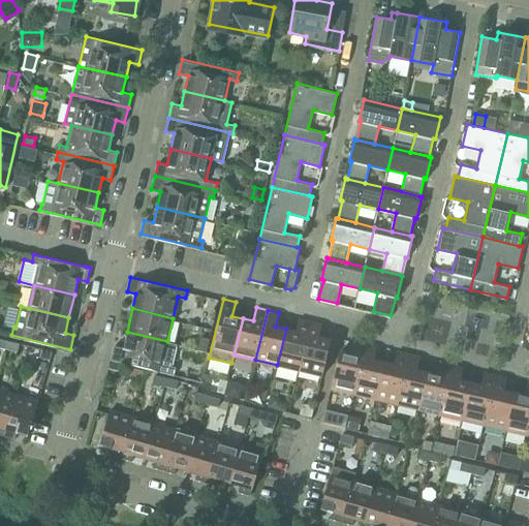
[(277,365),(299,370),(311,320),(300,317),(297,331),(286,329),(277,365)]
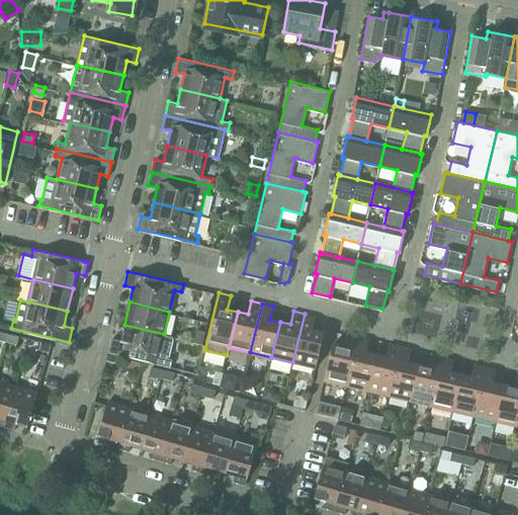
[(305,314),(292,362),(315,367),(324,332),(312,330),(316,316),(305,314)]
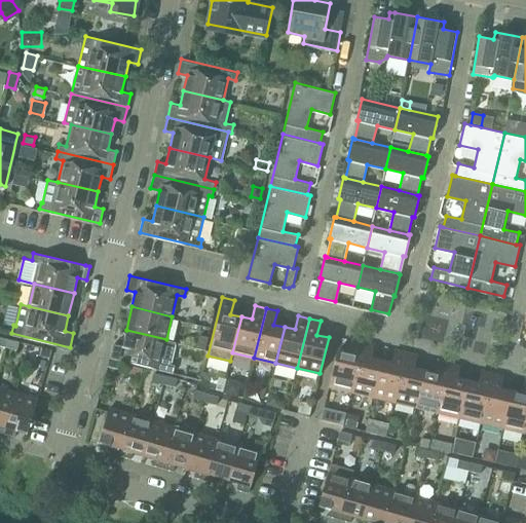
[(176,341),(166,339),(126,330),(122,344),(114,342),(110,357),(122,360),(146,365),(155,367),(173,371),(175,364),(171,363),(176,341)]
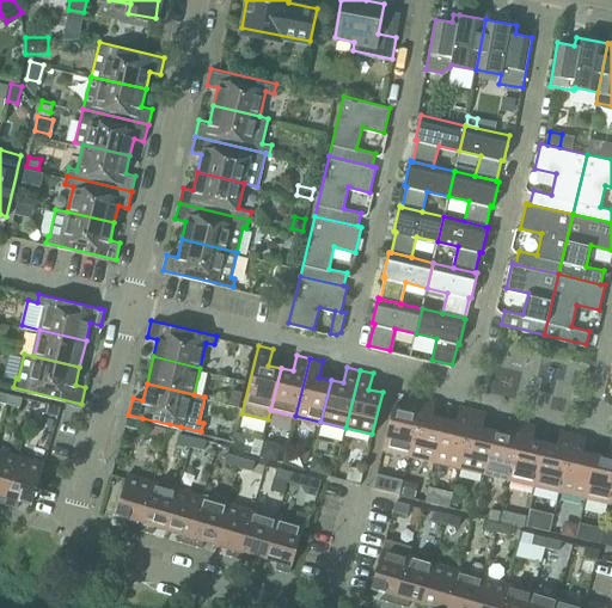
[(233,388),(230,403),(239,405),(243,391),(233,388)]
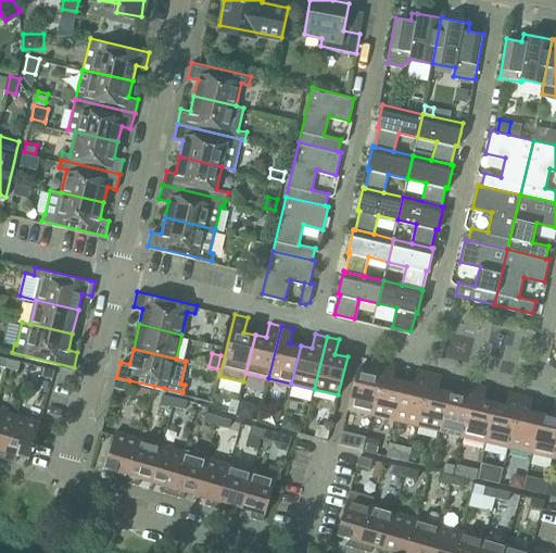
[(8,356),(7,365),(19,368),(21,360),(8,356)]
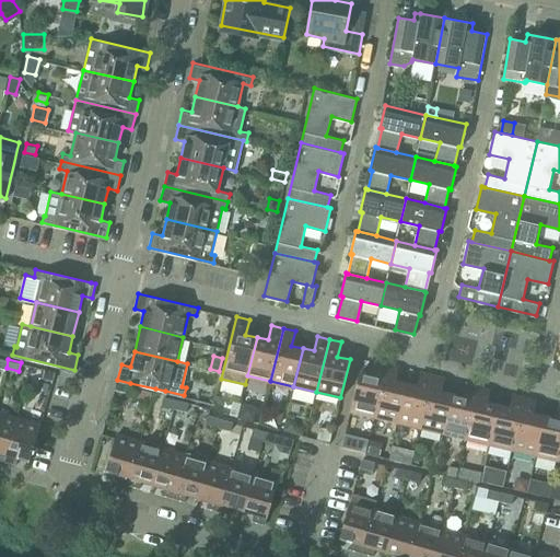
[(350,409),(374,416),(387,362),(375,360),(372,374),(360,371),(350,409)]
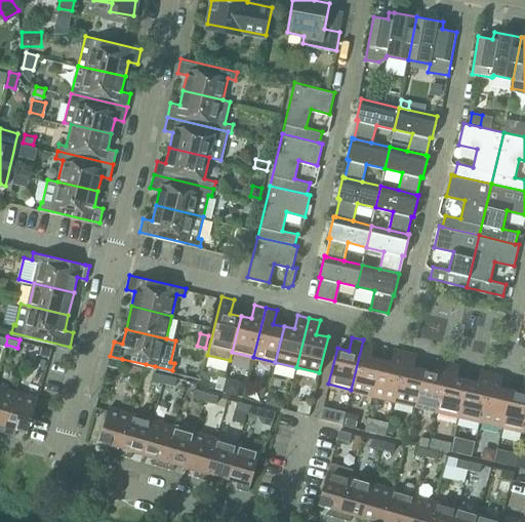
[(351,390),(372,395),(381,359),(371,356),(374,343),(363,339),(351,390)]
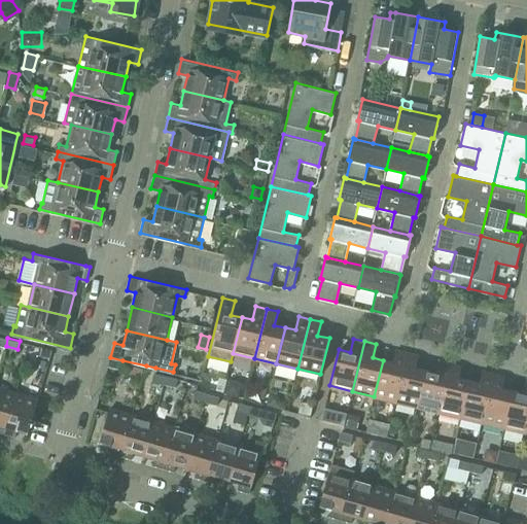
[(38,354),(50,356),(53,349),(40,346),(38,354)]
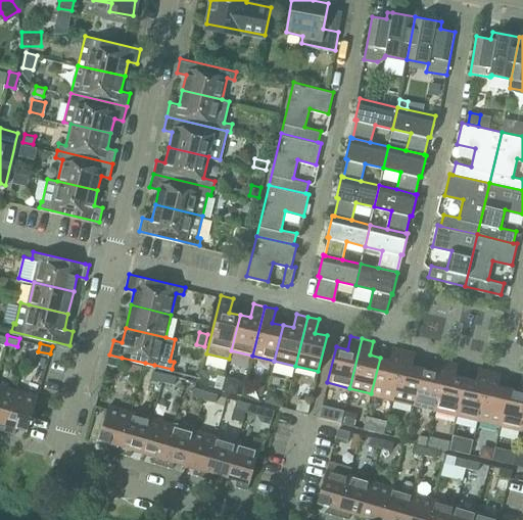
[(371,393),(392,398),(405,348),(393,346),(390,360),(380,358),(371,393)]
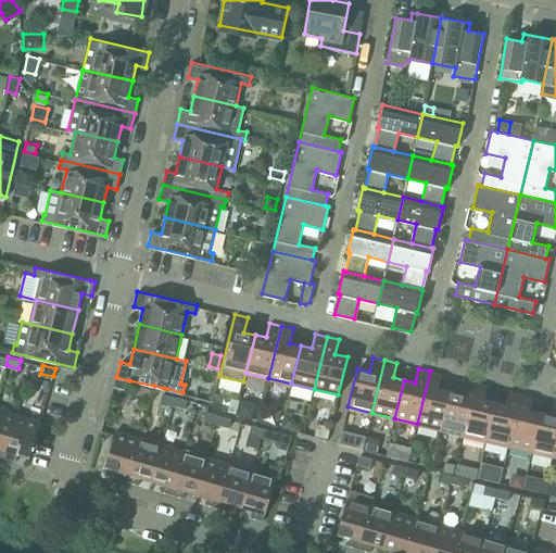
[(417,424),(440,429),(450,391),(439,388),(442,374),(430,371),(417,424)]
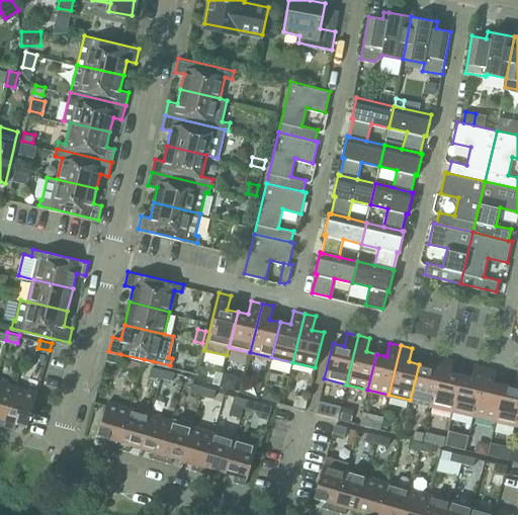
[(118,362),(120,354),(108,351),(106,359),(118,362)]
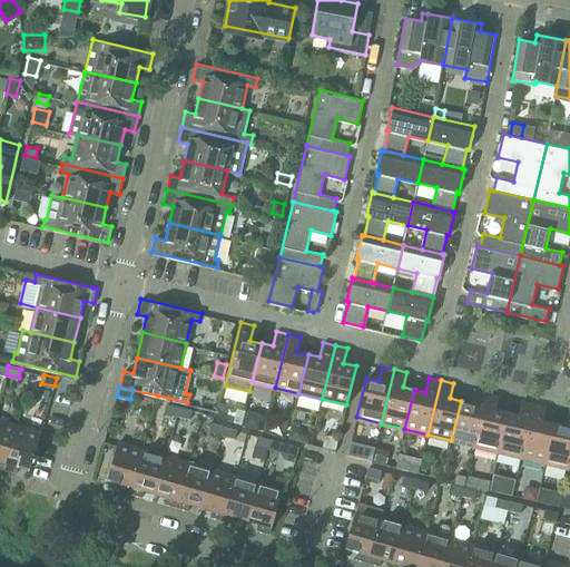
[(451,440),(474,446),(488,391),(475,389),(472,403),(461,401),(451,440)]
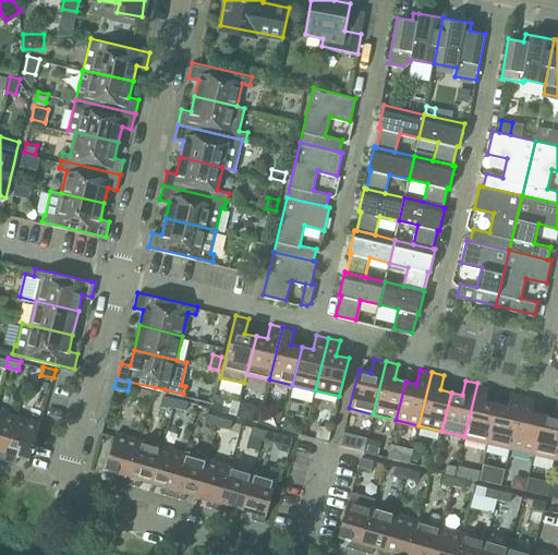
[(464,436),(487,442),(497,403),(486,400),(489,386),(477,383),(464,436)]
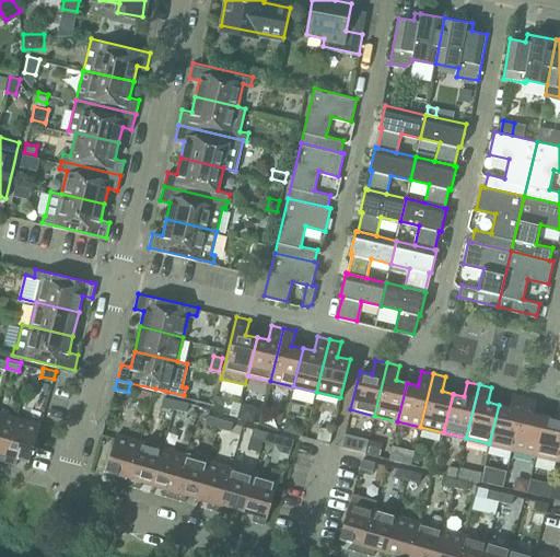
[(151,398),(153,392),(140,389),(138,395),(151,398)]
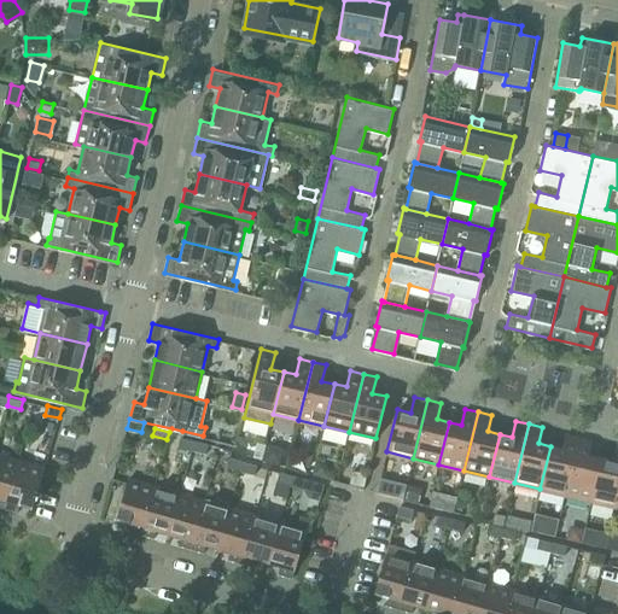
[(540,489),(565,495),(579,436),(566,433),(563,449),(551,446),(540,489)]
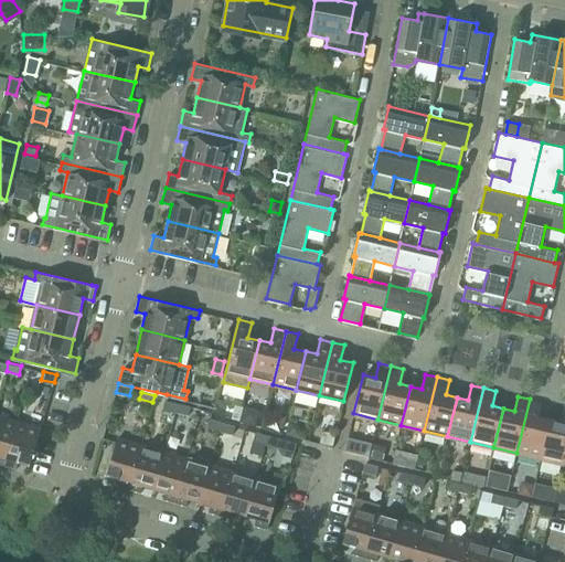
[(163,407),(176,411),(178,402),(166,399),(163,407)]
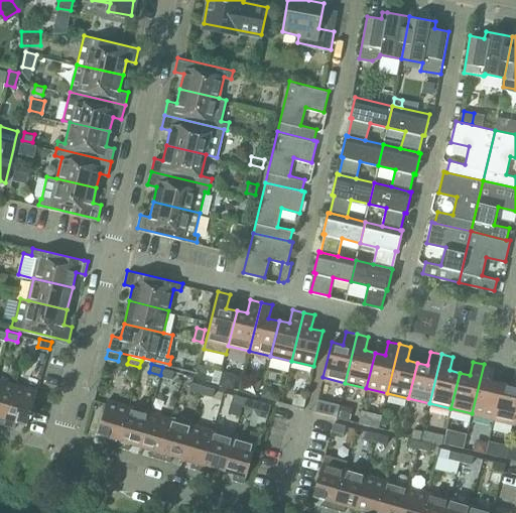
[(472,413),(493,418),(502,383),(492,380),(495,367),(484,364),(472,413)]
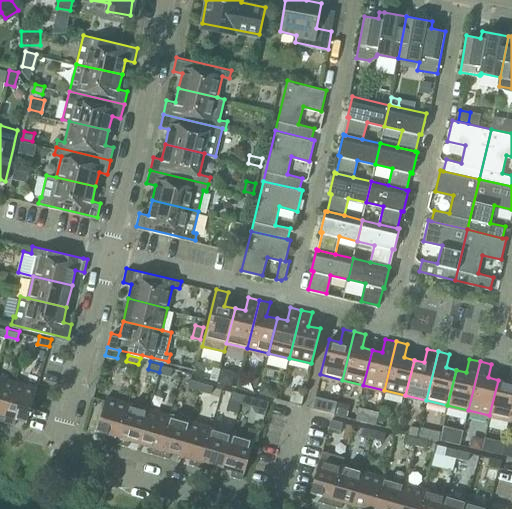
[(161,364),(159,372),(171,375),(173,367),(161,364)]
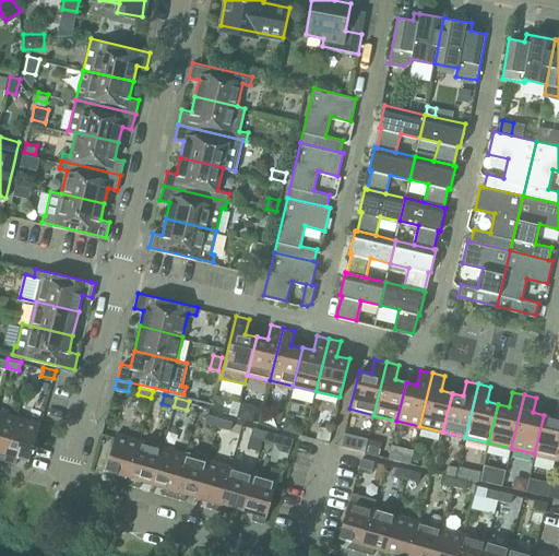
[(253,418),(257,405),(242,401),(239,415),(253,418)]
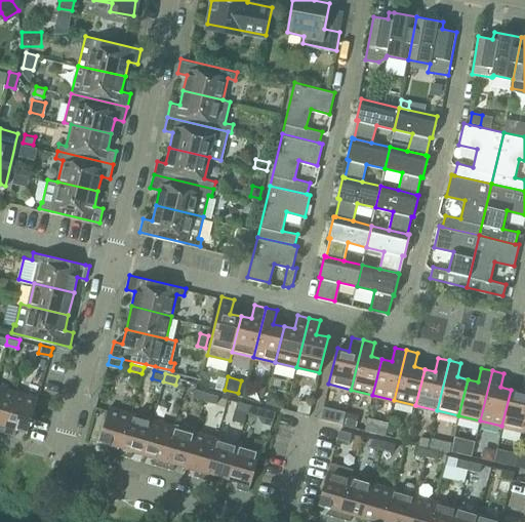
[(501,426),(523,431),(524,423),(524,377),(524,378),(521,392),(511,390),(501,426)]
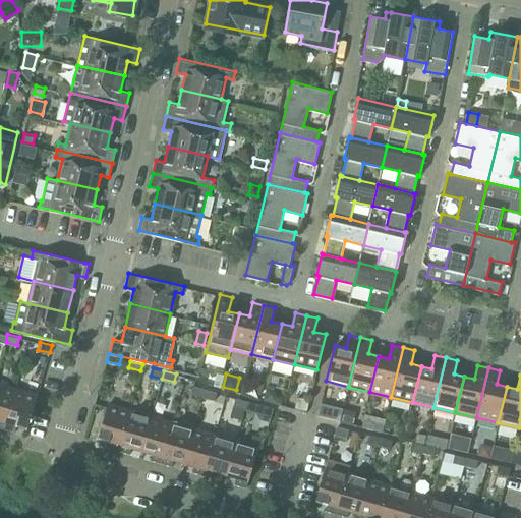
[(0,426),(4,427),(15,387),(0,382),(0,426)]
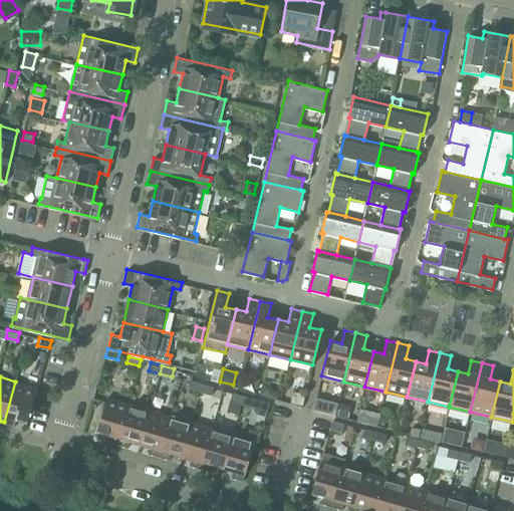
[(189,388),(201,391),(203,382),(191,379),(189,388)]
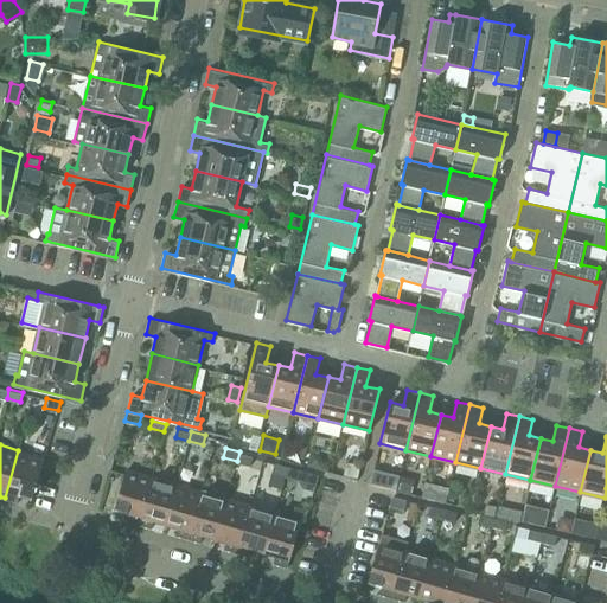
[(18,450),(5,498),(17,501),(19,495),(32,499),(44,457),(18,450)]
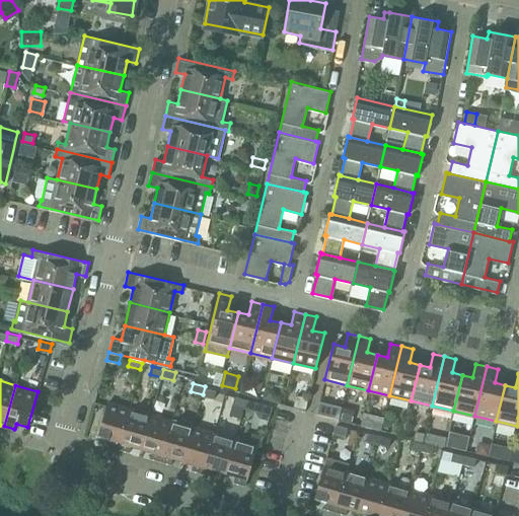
[(205,386),(203,394),(214,397),(216,389),(205,386)]
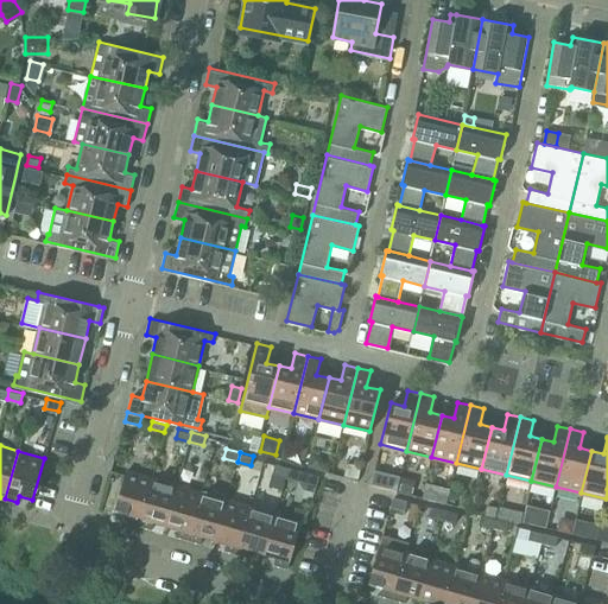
[(320,453),(312,452),(308,465),(322,469),(324,461),(320,453)]
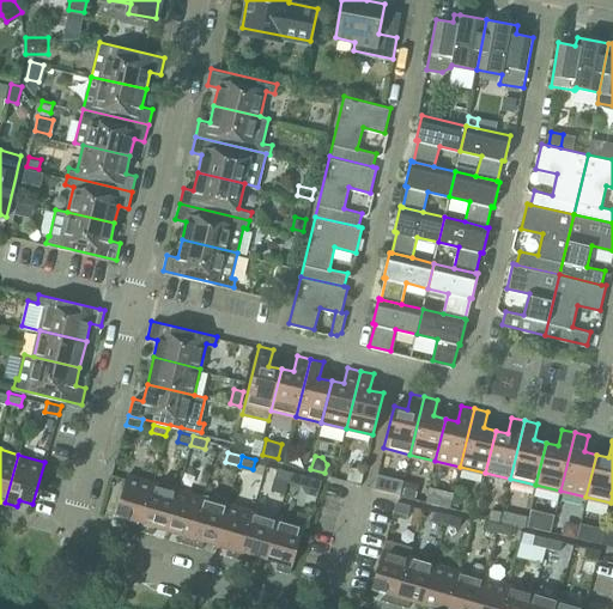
[(347,479),(360,481),(363,468),(351,466),(347,479)]
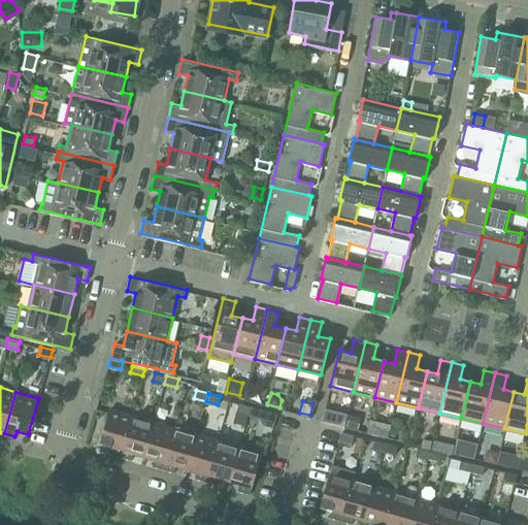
[(237,411),(249,414),(251,405),(239,402),(237,411)]
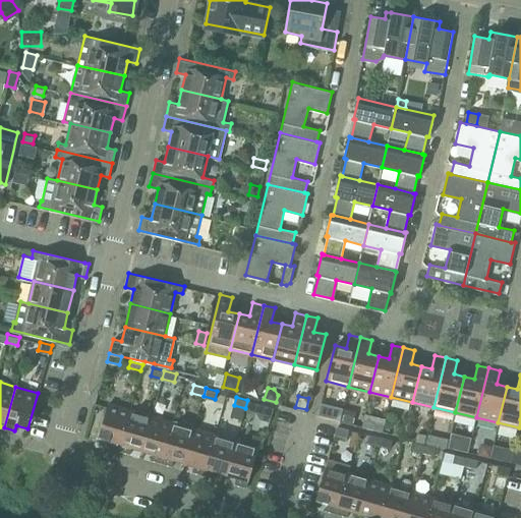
[(247,400),(245,408),(256,411),(259,403),(247,400)]
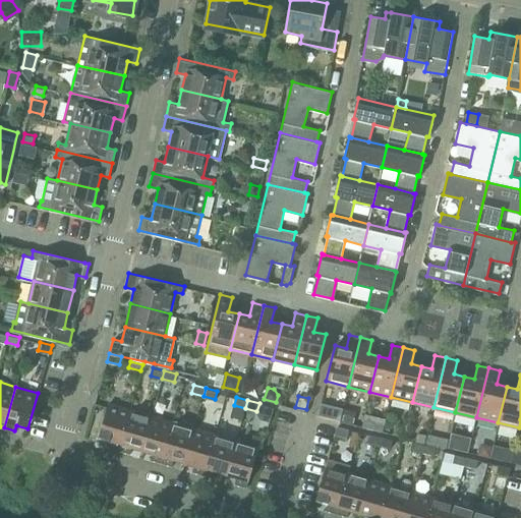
[(108,446),(119,450),(130,408),(109,402),(98,438),(110,441),(108,446)]
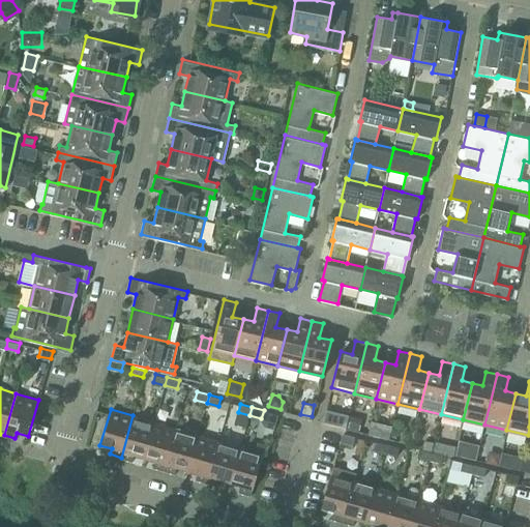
[(342,414),(339,426),(344,427),(346,427),(349,415),(342,414)]
